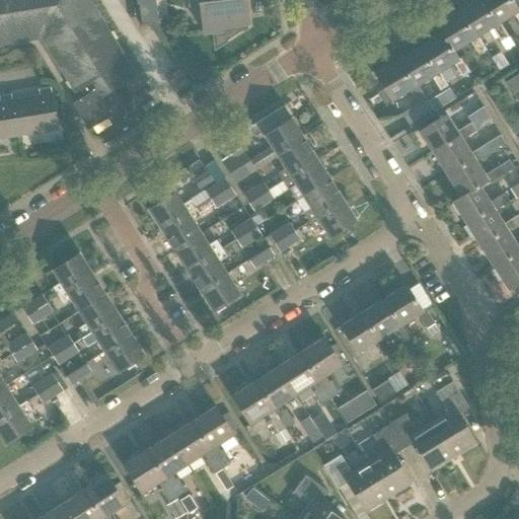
[(0,0),(0,46),(42,39),(76,93),(85,88),(88,94),(73,103),(89,130),(113,116),(101,98),(138,77),(90,0),(0,0)]
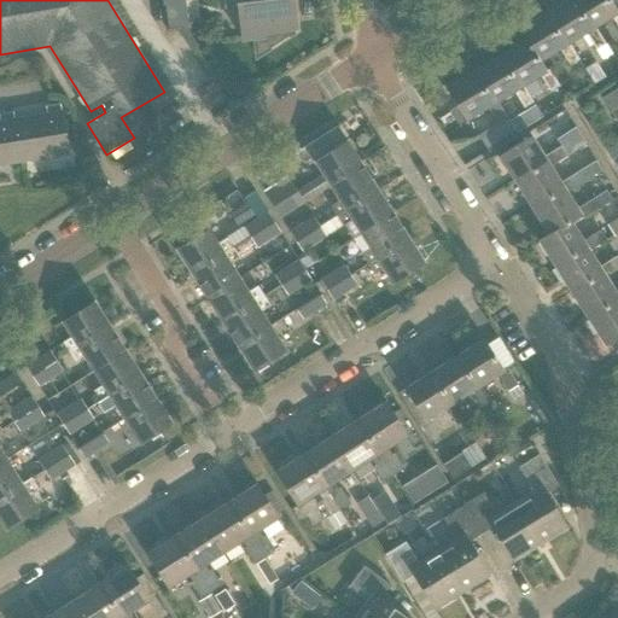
[(255,38),(257,58),(295,34),(293,29),(298,28),(293,0),(277,0),(264,1),(264,0),(226,0),(227,7),(239,6),(243,40),(255,38)]
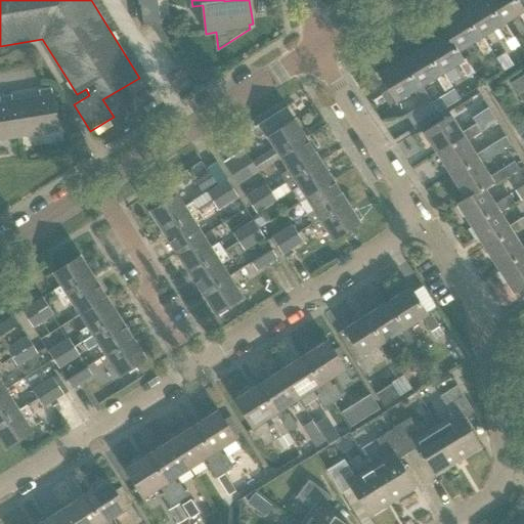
[(505,24),(489,0),(481,0),(465,10),(481,37),(483,36),(497,28),(506,41),(514,36),(506,23),(505,24)]
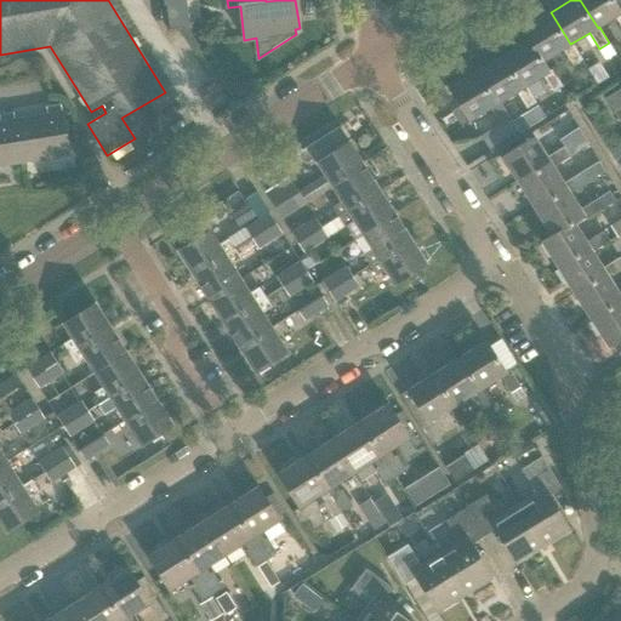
[(620,12),(613,0),(580,0),(598,28),(599,27),(615,17),(620,26),(620,12)]
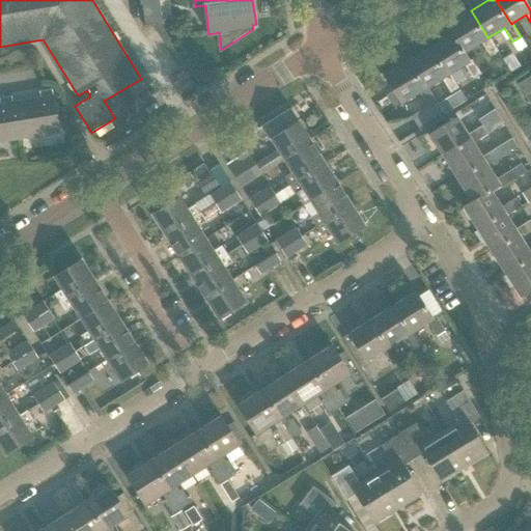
[(487,37),(471,10),(446,26),(451,34),(453,33),(466,52),(481,43),(490,56),(499,51),(490,36),(487,37)]
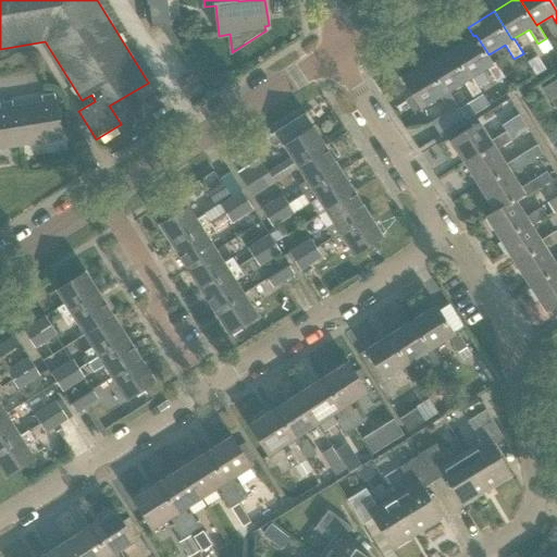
[(475,35),(473,36),(452,49),(470,79),(473,77),(487,69),(496,83),(505,77),(496,62),(493,64),(486,56),(489,54),(475,35)]
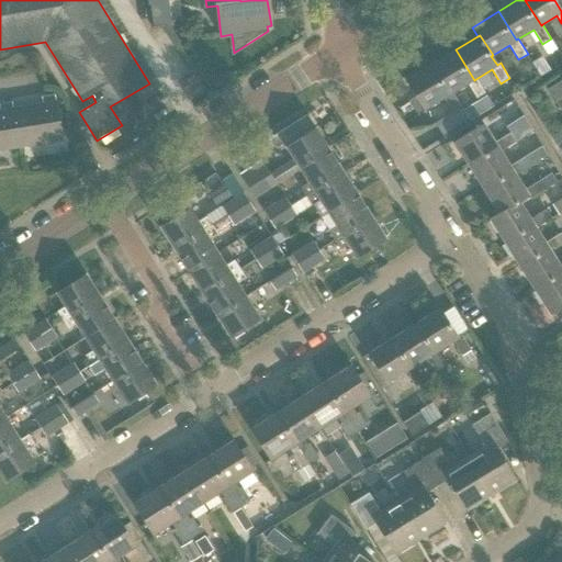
[(474,80),(456,49),(431,65),(450,94),(452,92),(468,83),(478,98),(486,92),(478,78),(474,80)]
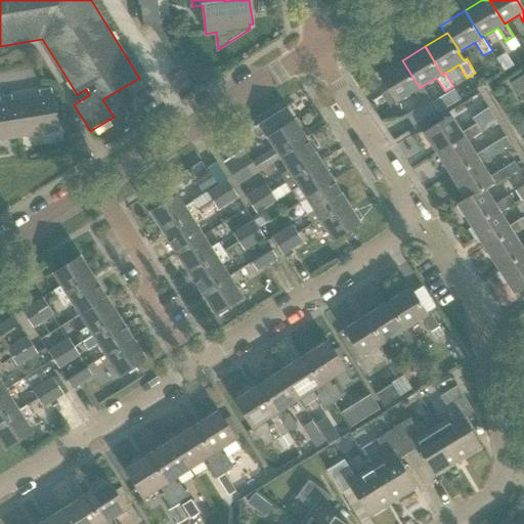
[(506,50),(496,56),(506,71),(516,63),(506,50)]
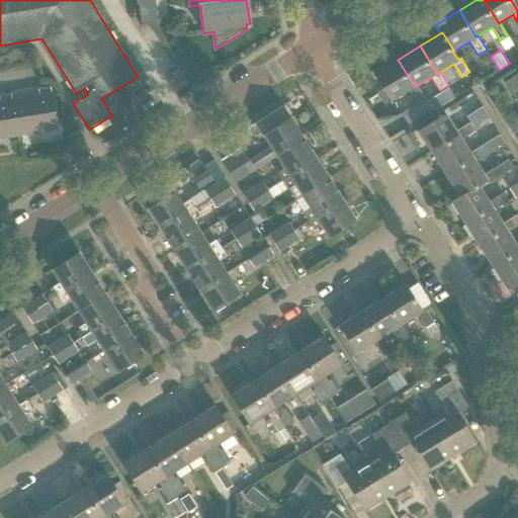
[(415,87),(398,60),(375,74),(392,101),(410,90),(418,103),(402,113),(408,124),(433,110),(417,85),(415,87)]
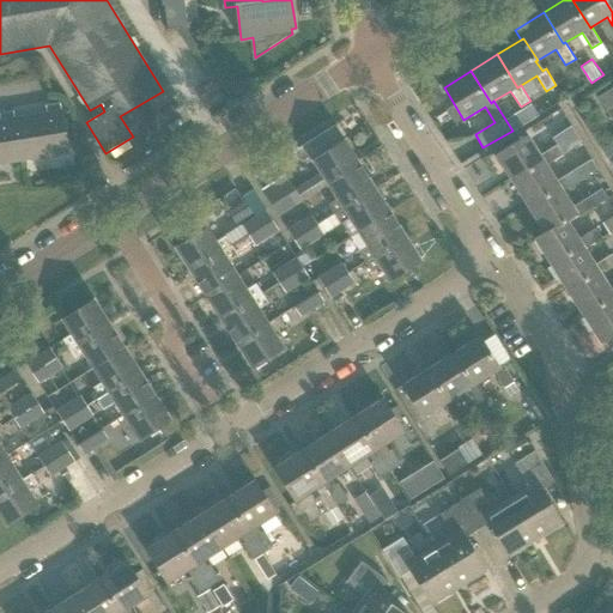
[(612,87),(599,97),(612,119),(612,117),(612,87)]
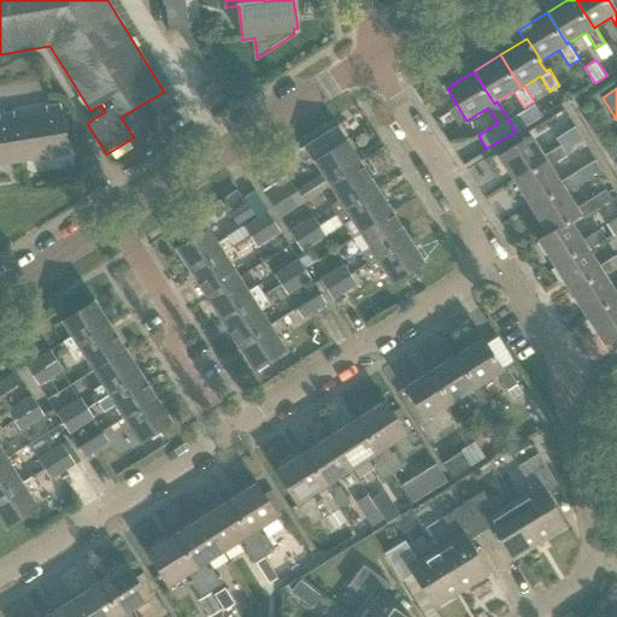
[(62,112),(15,119),(22,163),(70,154),(62,112)]
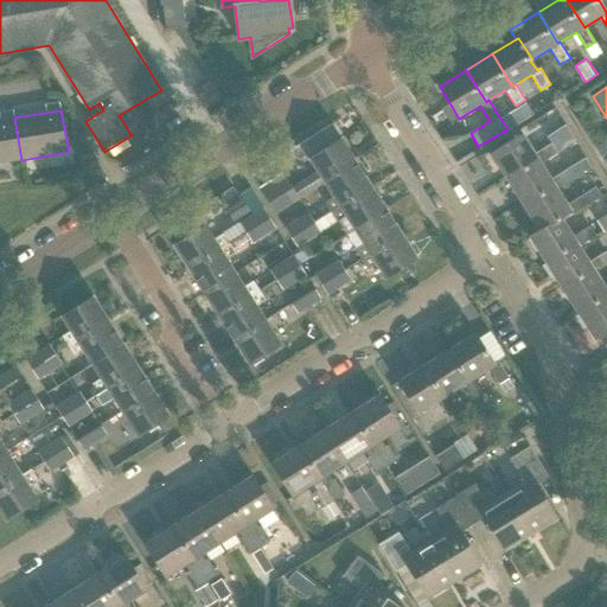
[(0,163),(21,160),(14,117),(0,120),(0,163)]
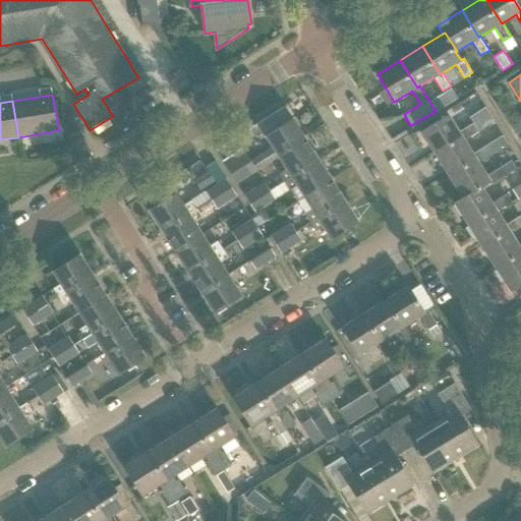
[(473,116),(480,127),(493,120),(485,109),(473,116)]
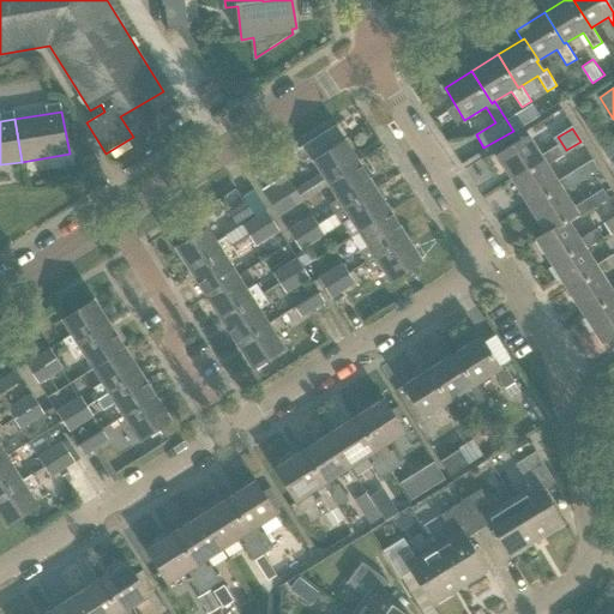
[(529,136),(498,155),(515,181),(546,161),(548,164),(565,155),(559,145),(542,156),(529,136)]
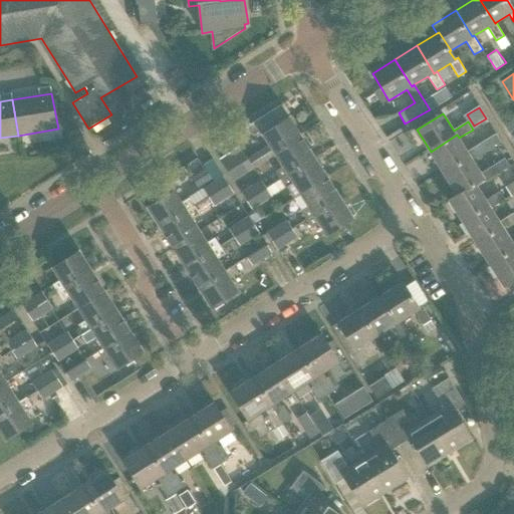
[(267,115),(250,126),(255,135),(261,132),(263,134),(276,155),(301,139),(287,117),(275,126),(267,115)]
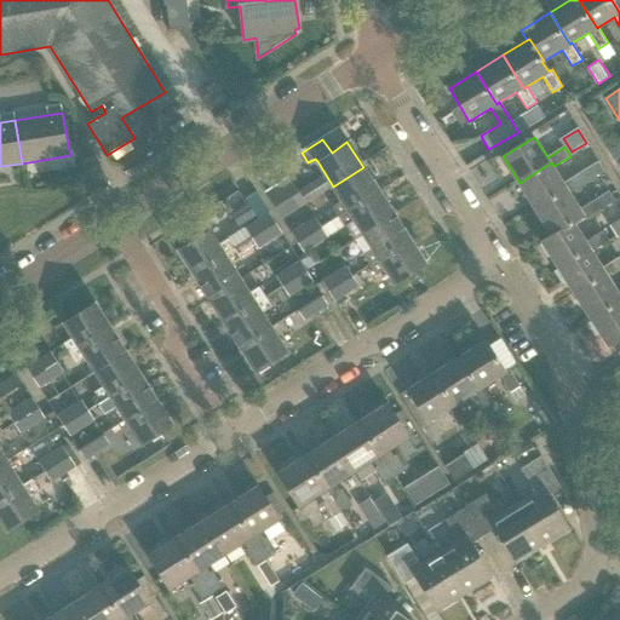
[(568,189),(570,193),(586,182),(604,170),(598,161),(563,183),(554,166),(551,162),(520,183),(535,208),(568,189)]
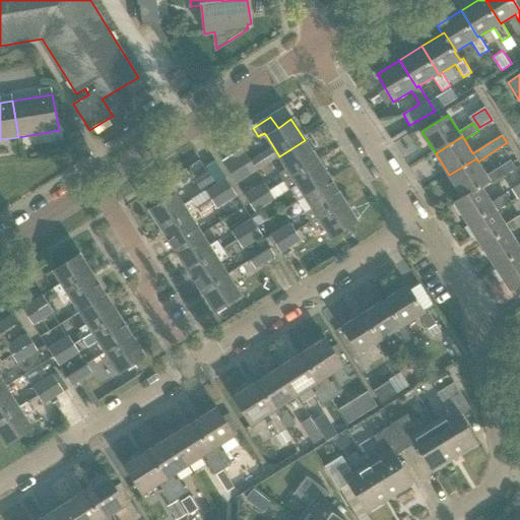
[(284,182),(318,160),(305,140),(279,156),(287,169),(278,174),(284,182)]
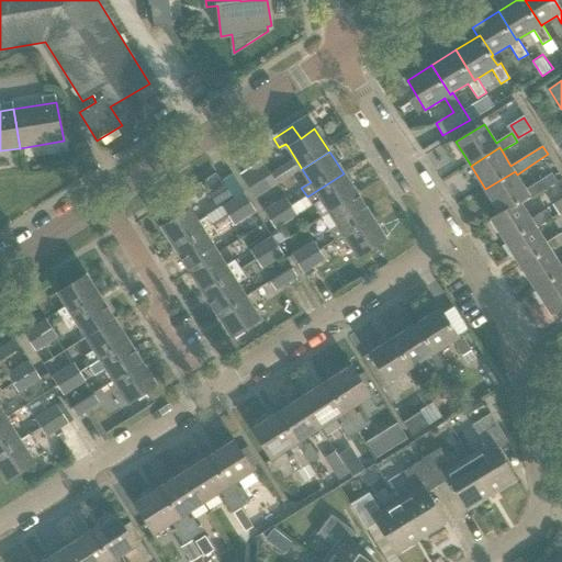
[(499,213),(501,213),(520,201),(521,202),(530,197),(531,199),(547,188),(555,182),(550,175),(541,180),(526,189),(517,175),(515,171),(485,189),(499,213)]
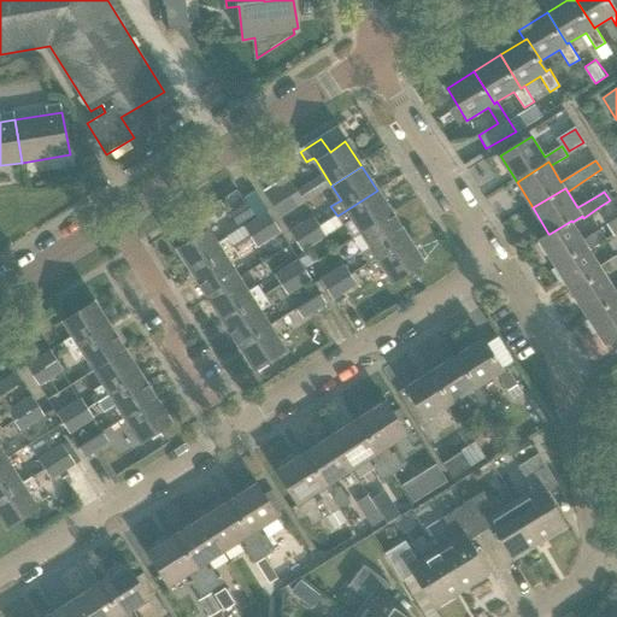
[(363,234),(393,215),(377,191),(338,216),(344,225),(353,219),(363,234)]
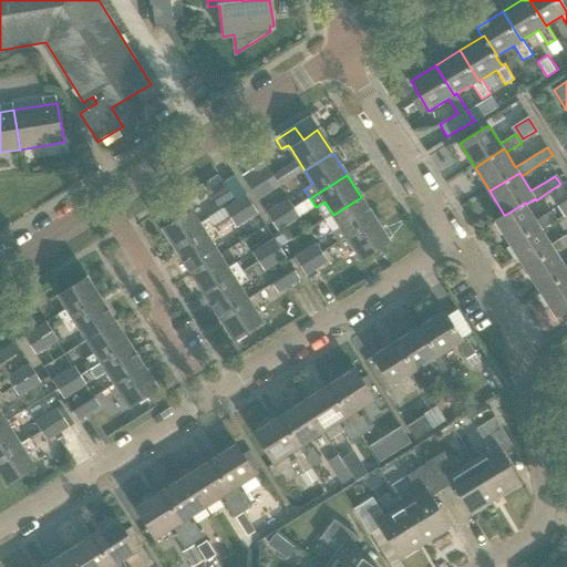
[(275,177),(253,192),(258,200),(280,186),(275,177)]
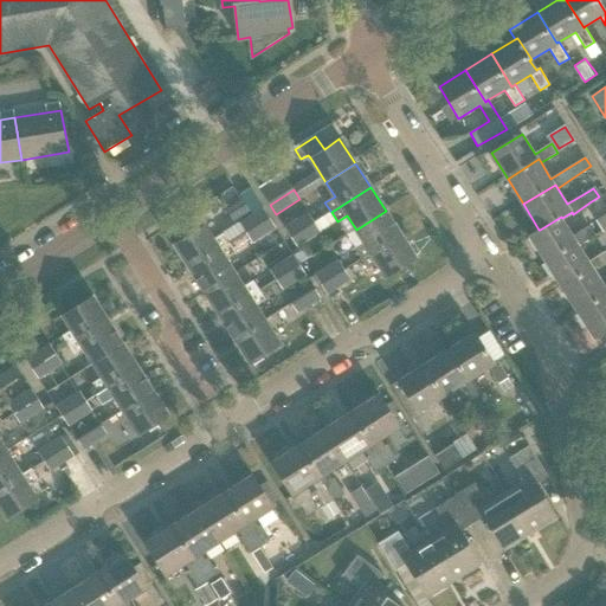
[(270,217),(264,208),(240,224),(245,232),(270,217)]
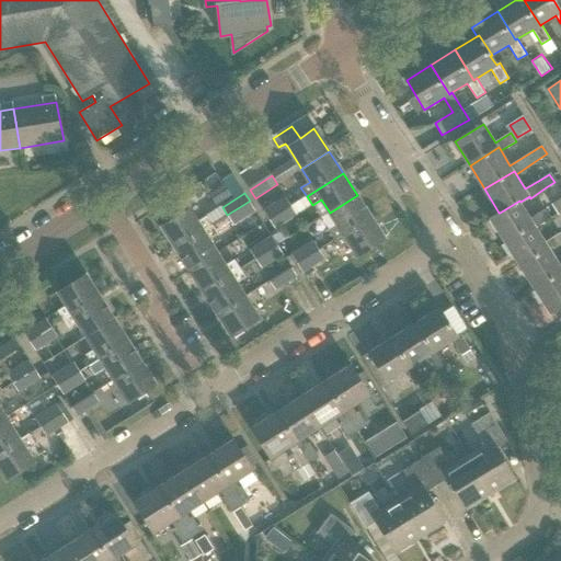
[(335,241),(371,217),(357,195),(330,213),(338,226),(329,231),(335,241)]
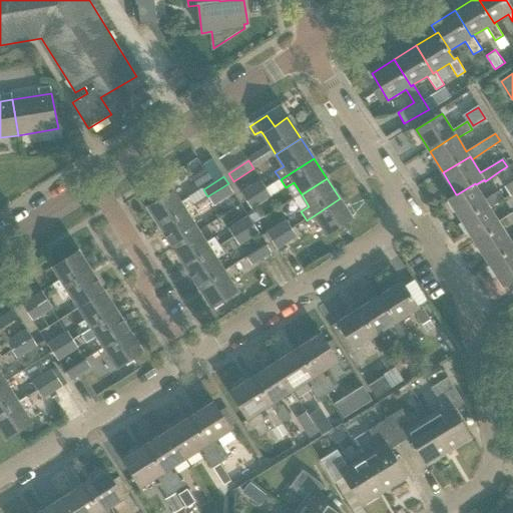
[(267,188),(262,180),(241,193),(246,201),(267,188)]
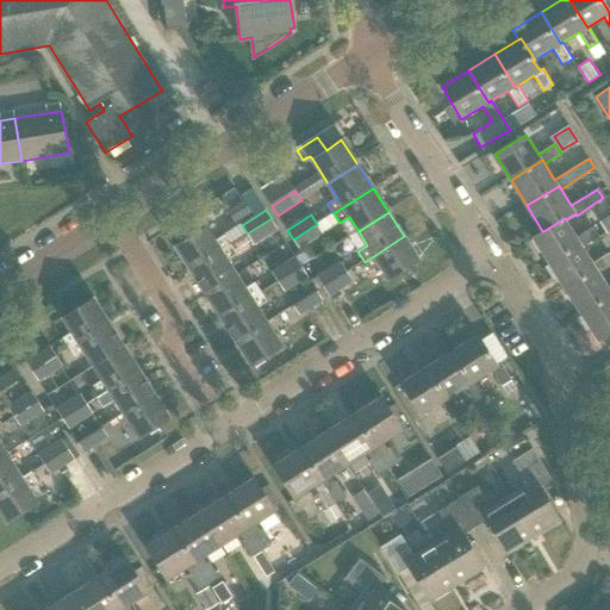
[(254,244),(278,229),(272,218),(247,234),(254,244)]
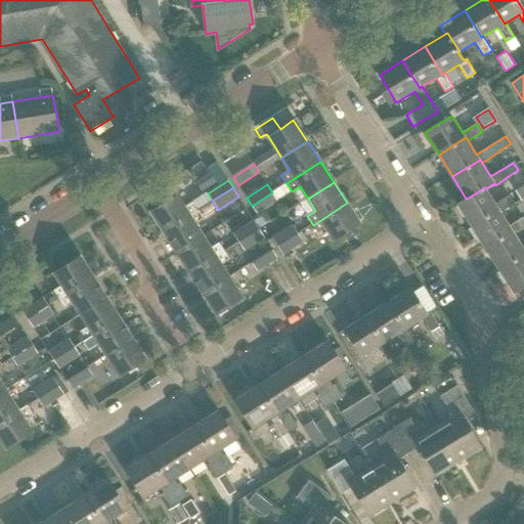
[(472,226),(499,210),(501,213),(515,204),(511,197),(496,205),(486,188),(485,187),(467,199),(466,199),(457,204),(472,226)]
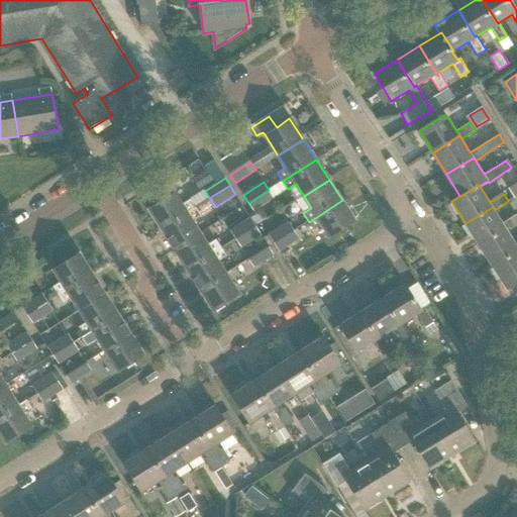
[(274,198),(269,190),(248,203),(253,211),(274,198)]
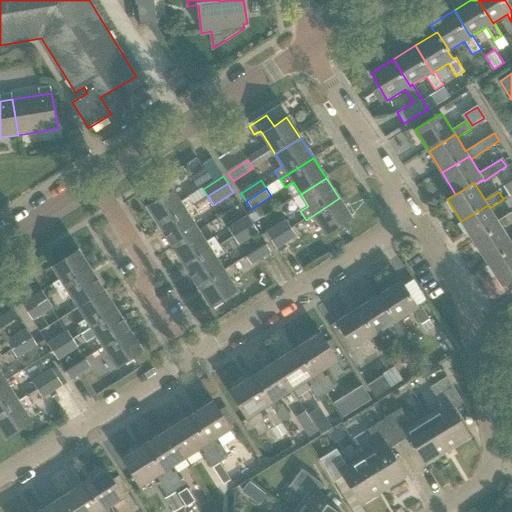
[(194,205),(189,198),(181,203),(173,190),(147,206),(160,227),(194,205)]
